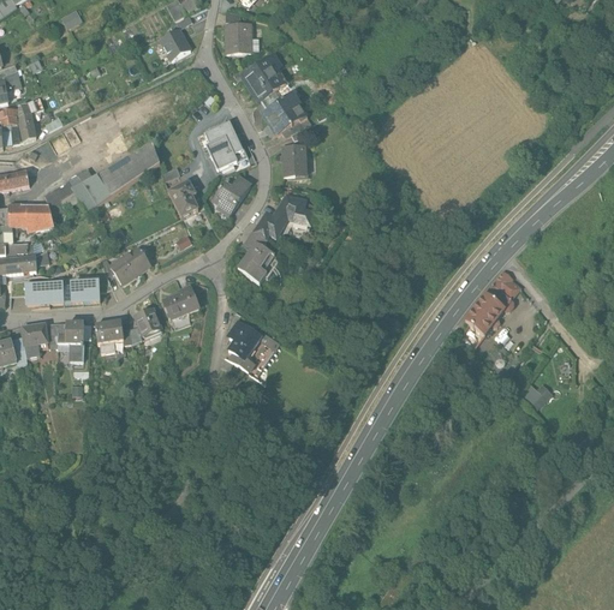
[(3,0),(3,1),(9,11),(16,6),(12,0),(3,0)]
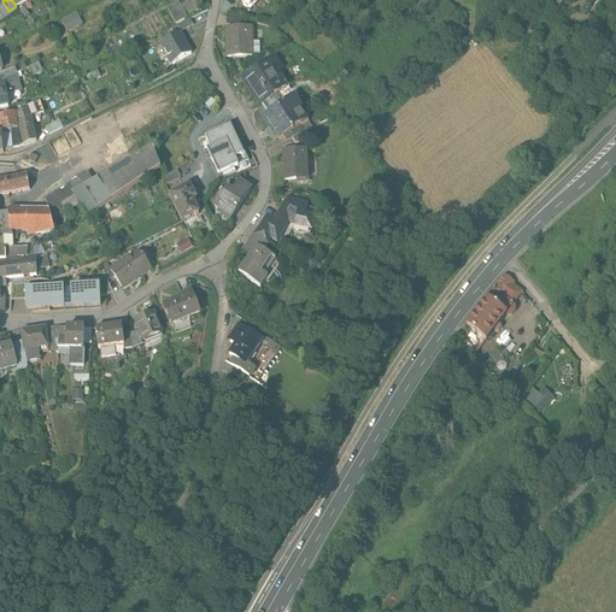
[(77,9),(62,17),(68,29),(84,21),(77,9)]
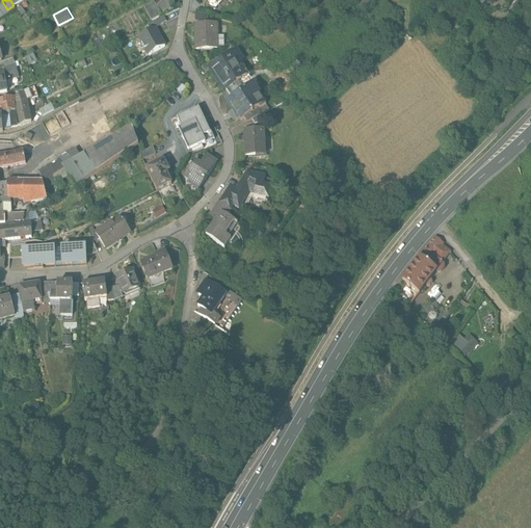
[(145,21),(149,26),(154,24),(165,17),(162,11),(145,21)]
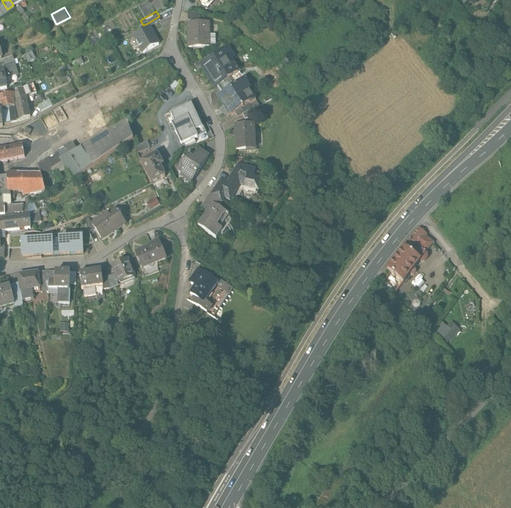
[(208,18),(188,19),(188,43),(208,42),(208,18)]
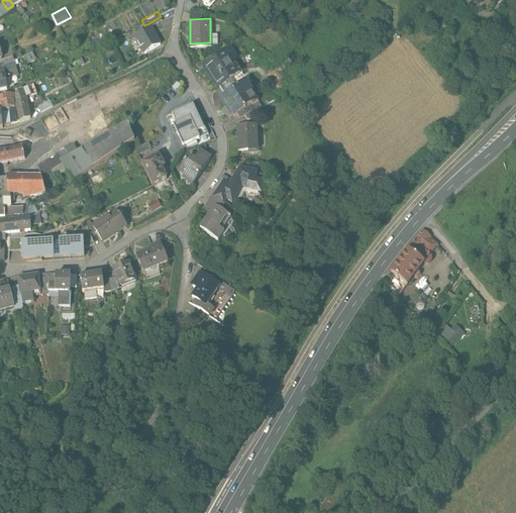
[(159,40),(149,23),(144,25),(133,31),(143,49),(159,40)]
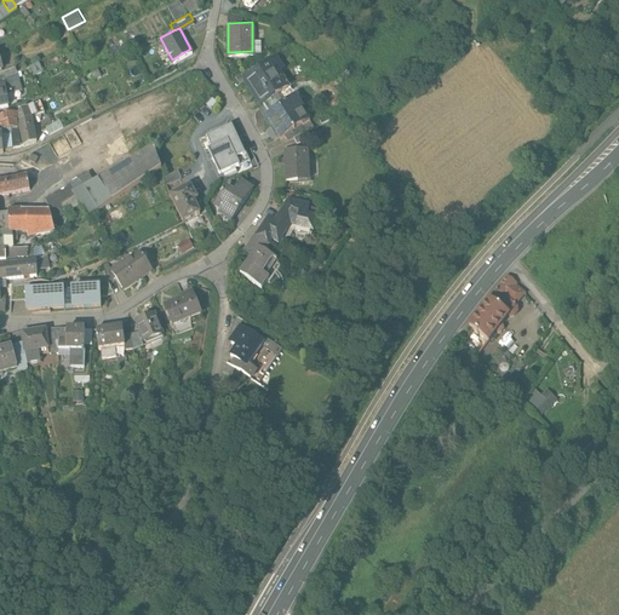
[(251,70),(242,75),(250,86),(252,85),(262,99),(287,84),(278,68),(281,65),(275,55),(251,70)]
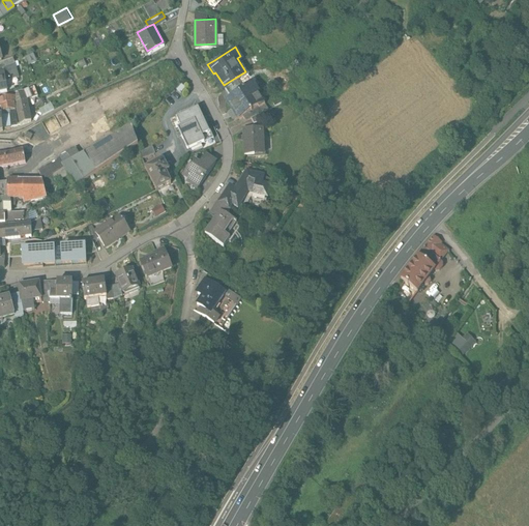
[(210,55),(200,61),(203,66),(207,64),(214,60),(210,55)]
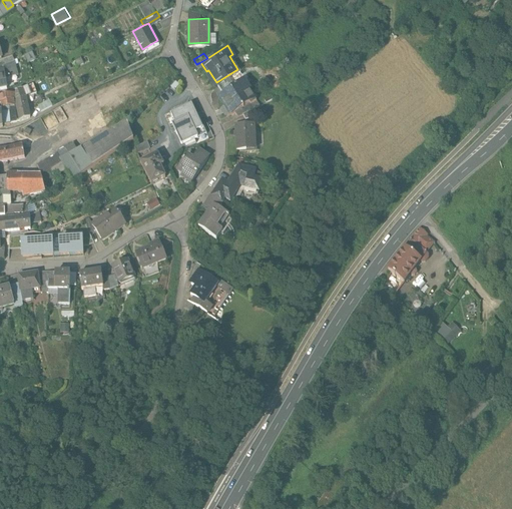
[(10,54),(0,58),(0,64),(2,63),(11,59),(10,54)]
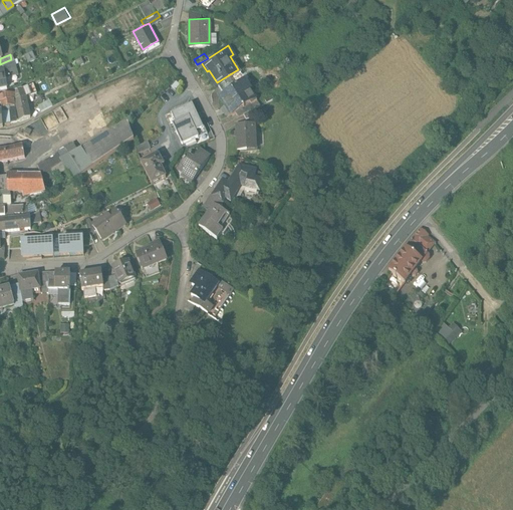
[(238,69),(217,82),(223,90),(243,78),(238,69)]
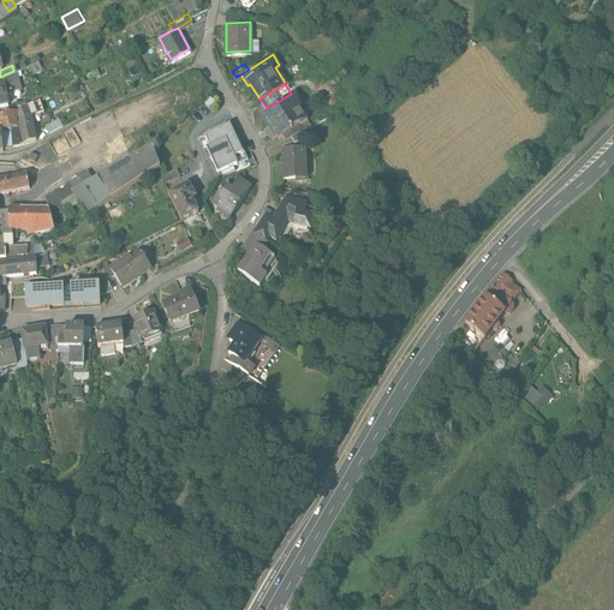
[(267,108),(262,112),(268,123),(264,125),(270,135),(280,129),(298,118),(299,120),(300,119),(305,115),(291,93),(291,94),(267,108)]
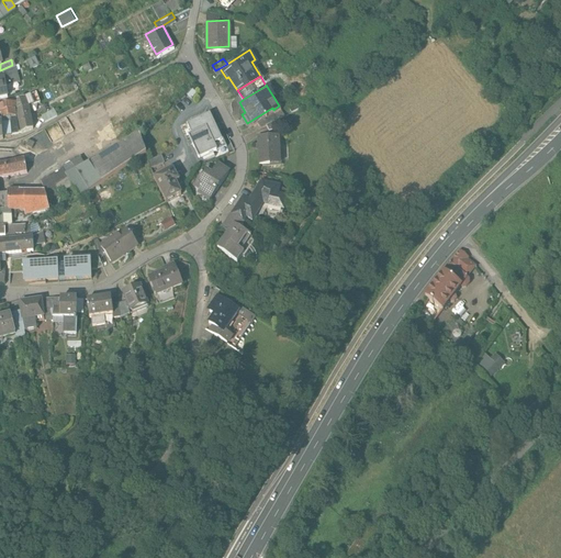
[(34,89),(25,95),(27,103),(36,101),(34,89)]
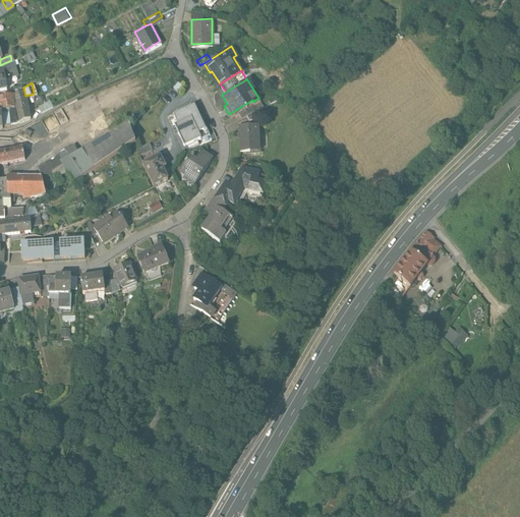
[(23,88),(21,89),(15,91),(16,100),(25,96),(23,88)]
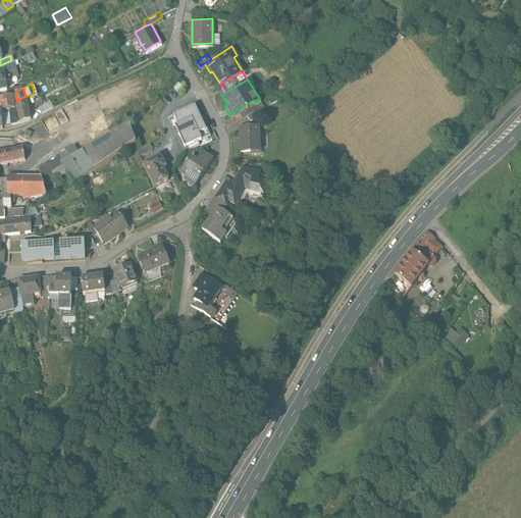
[(11,92),(0,93),(0,101),(12,99),(11,92)]
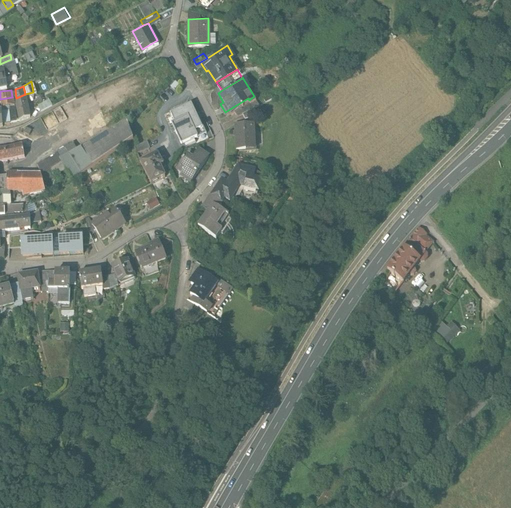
[(25,94),(16,98),(16,103),(15,103),(19,119),(29,115),(25,94)]
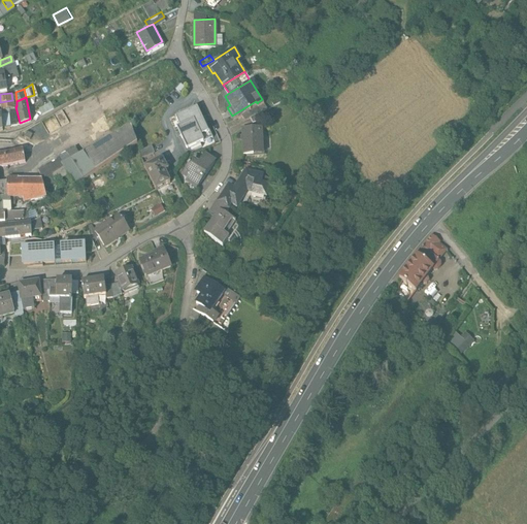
[(13,107),(12,100),(0,102),(1,108),(1,109),(8,107),(12,107),(13,107)]
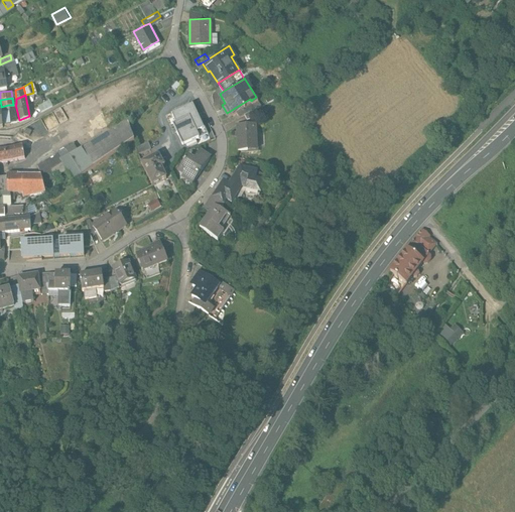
[(47,98),(36,105),(39,110),(50,104),(47,98)]
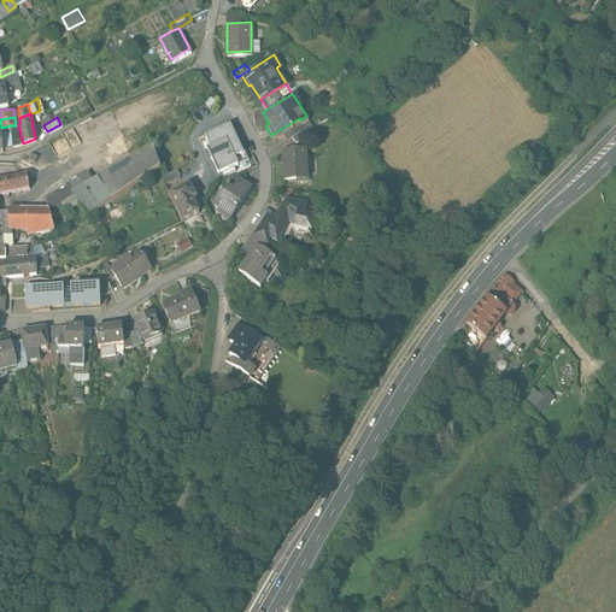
[(299,118),(281,129),(285,136),(305,125),(301,119),(300,121),(299,118)]
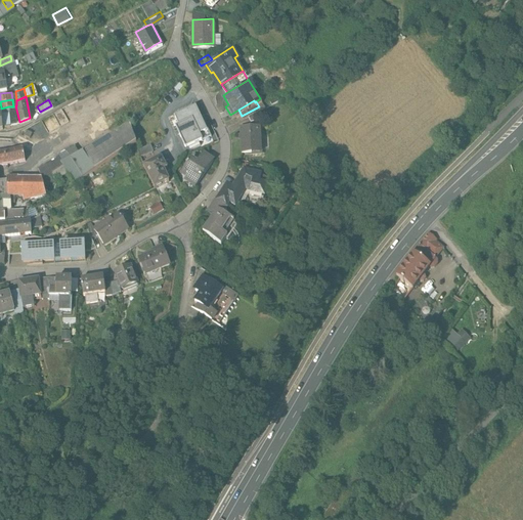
[(200,112),(194,101),(173,112),(177,121),(174,122),(184,144),(210,133),(203,117),(200,118),(198,113),(200,112)]
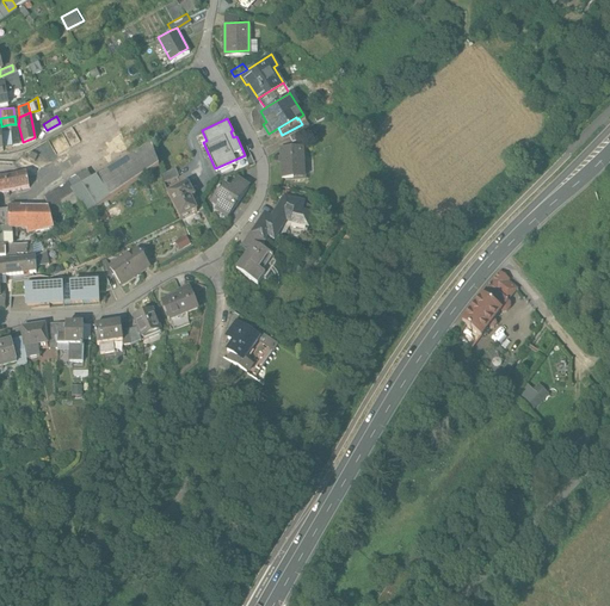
[(158,164),(151,143),(80,181),(71,187),(72,191),(76,199),(84,214),(158,164)]
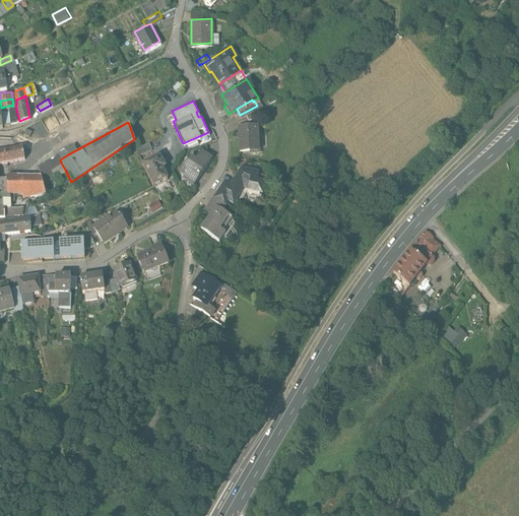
[(256,122),(238,123),(240,149),(249,148),(249,144),(257,144),(256,122)]
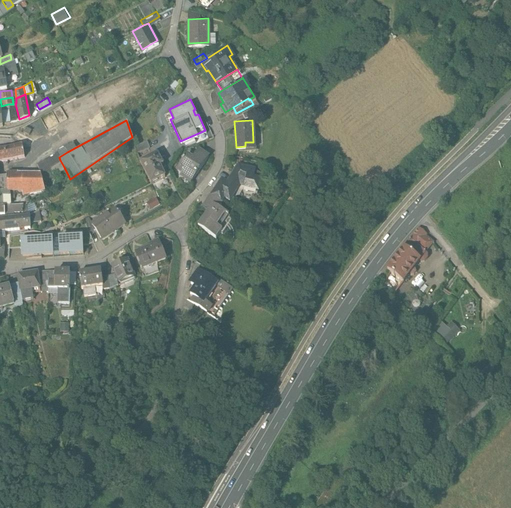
[(63,146),(57,151),(59,157),(67,152),(99,135),(95,127),(63,146)]
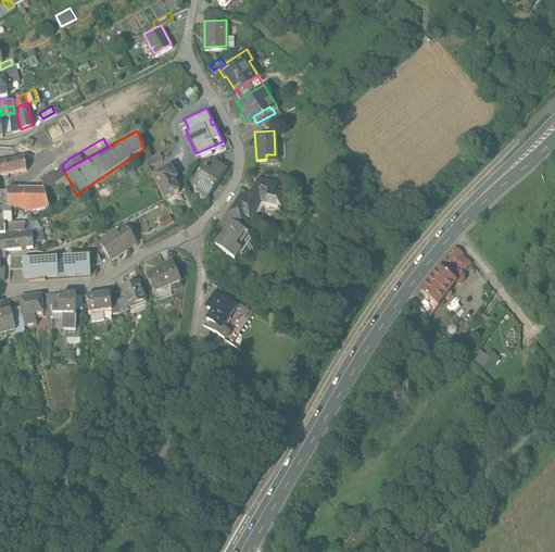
[(159,151),(146,155),(149,162),(161,158),(159,151)]
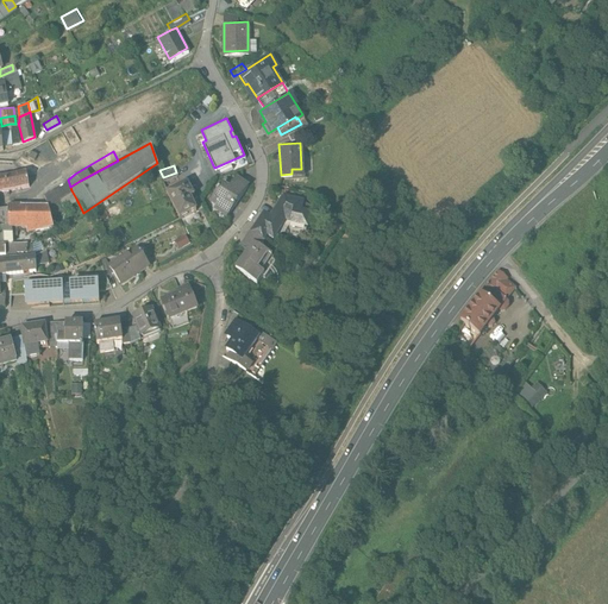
[(25,170),(5,175),(7,188),(27,184),(25,170)]
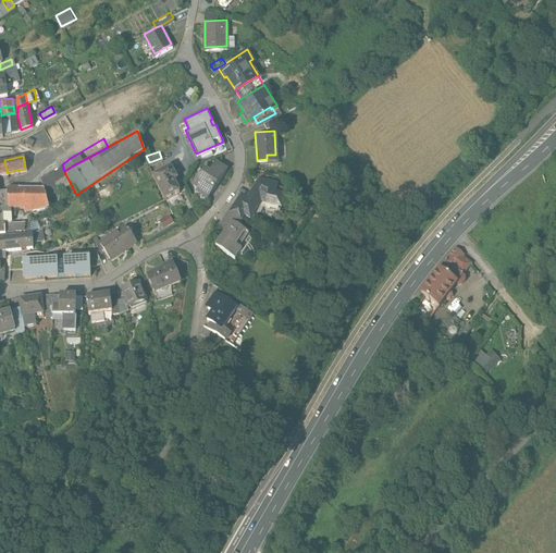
[(207,169),(201,166),(192,180),(197,184),(195,187),(206,195),(225,168),(214,159),(207,169)]
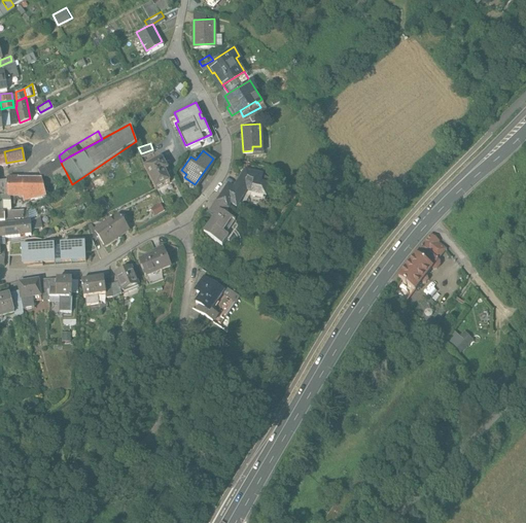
[(162,154),(144,164),(146,169),(154,186),(169,179),(164,168),(167,167),(162,154)]
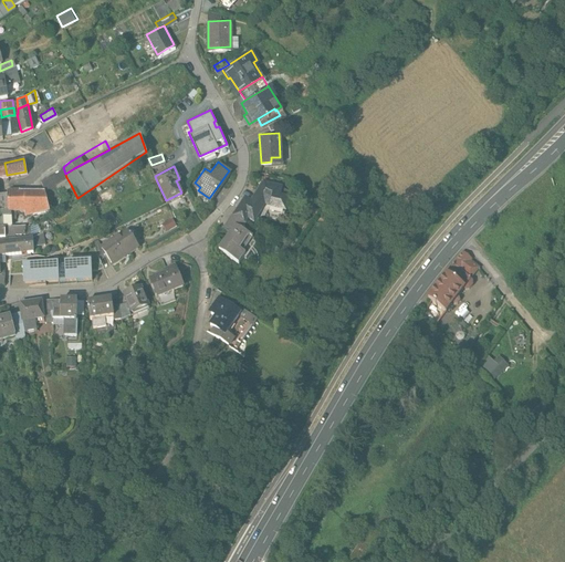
[(63,167),(40,180),(44,190),(44,191),(66,177),(65,174),(63,167)]
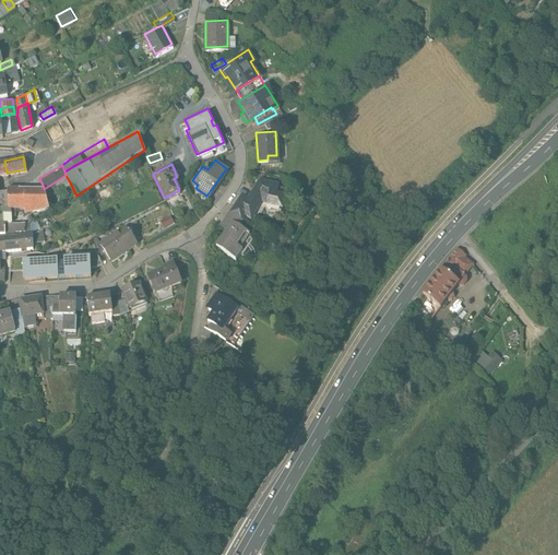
[(44,189),(46,197),(70,182),(66,175),(44,189)]
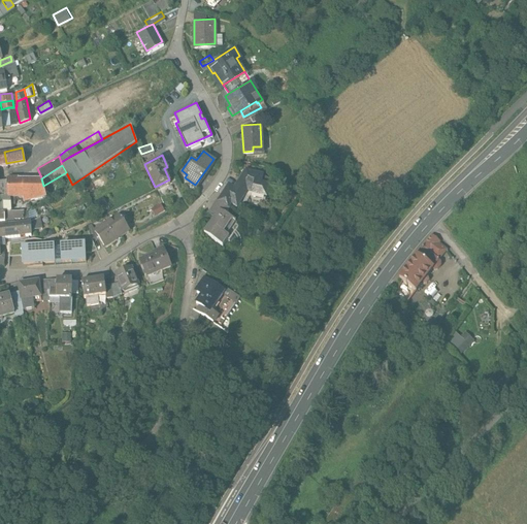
[(245,167),(233,186),(228,182),(221,193),(230,200),(236,203),(246,188),(250,190),(265,194),(268,183),(270,177),(261,172),(249,169),(245,167)]
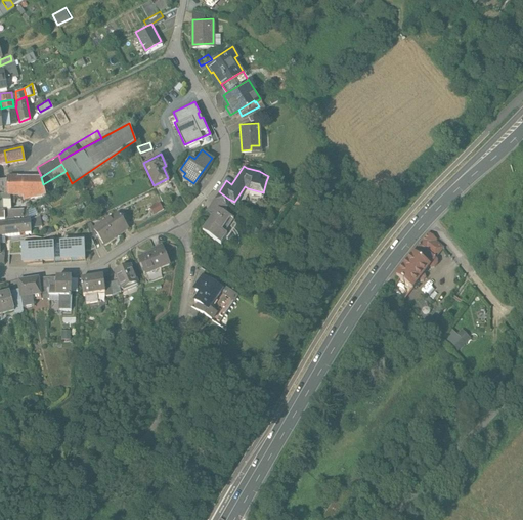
[(10,176),(6,176),(6,183),(6,193),(10,195),(22,195),(23,199),(45,193),(43,184),(41,177),(41,176),(10,176)]
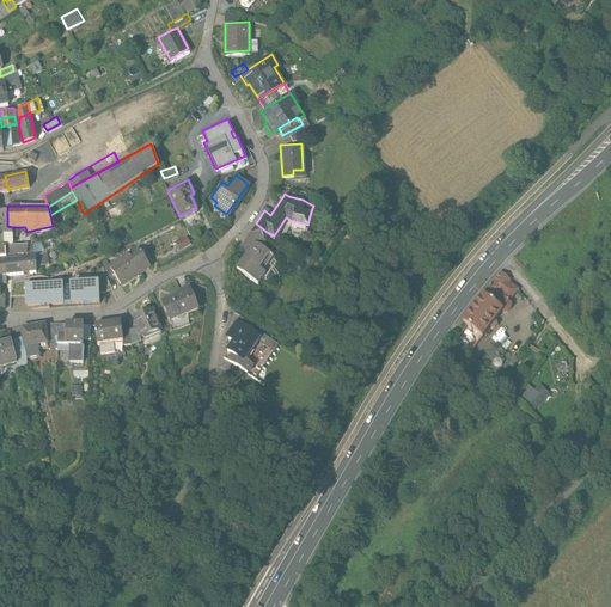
[(267,232),(256,224),(252,230),(263,237),(267,232)]
